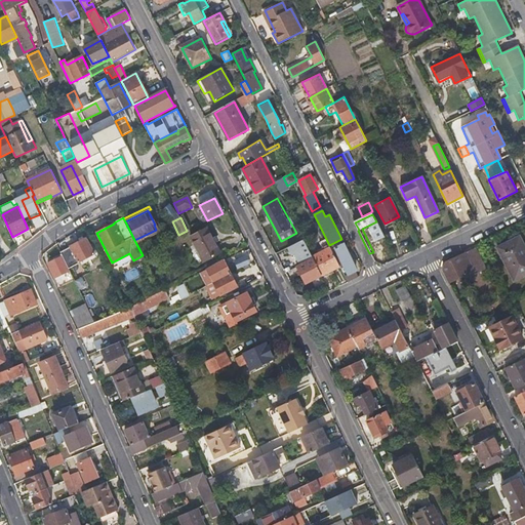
[(134,240),(135,242),(161,230),(158,223),(155,225),(154,225),(156,230),(134,240)]
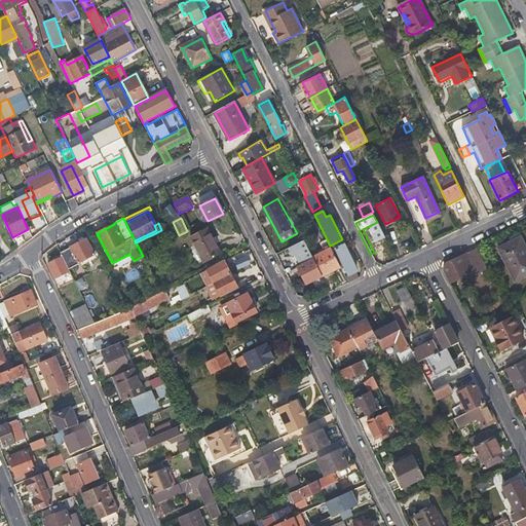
[(203,263),(221,255),(209,229),(191,238),(203,263)]
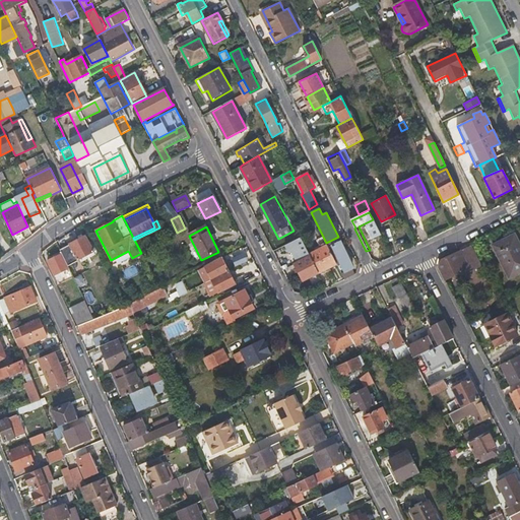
[(519,273),(519,247),(514,236),(493,246),(510,279),(519,273)]
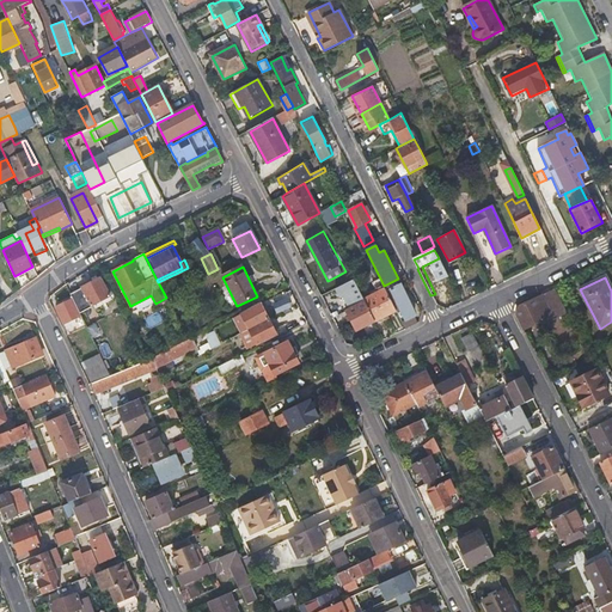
[(83,288),(71,294),(73,299),(79,312),(112,297),(106,286),(105,286),(101,279),(81,287),(83,288)]
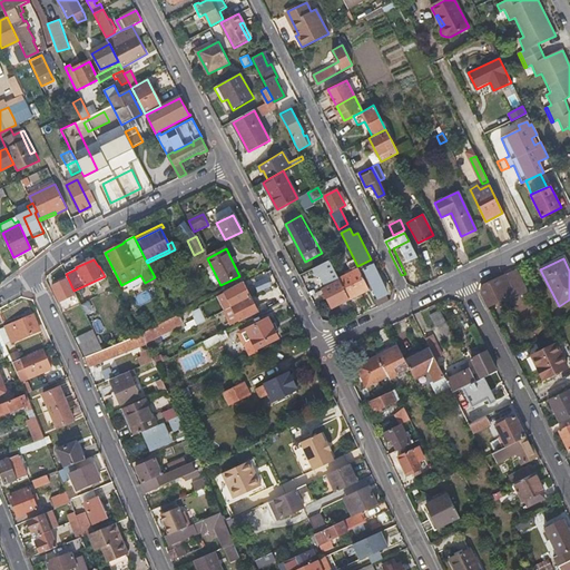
[(332,307),(349,298),(338,279),(328,259),(312,269),(315,277),(328,271),(335,283),(322,288),(332,307)]
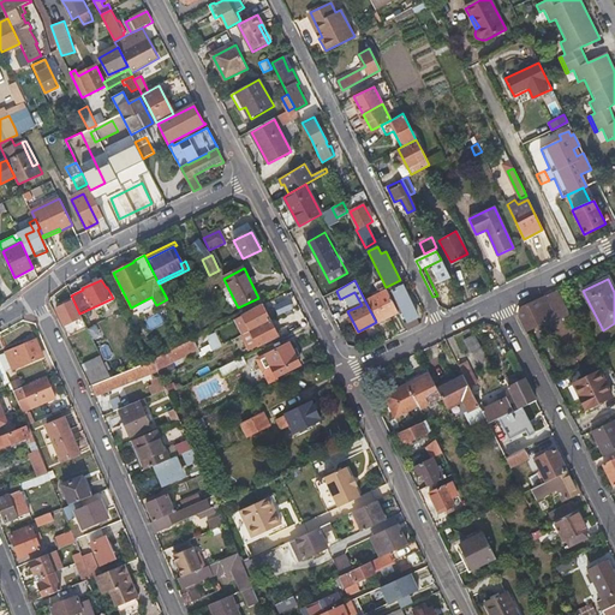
[(407,330),(423,324),(402,286),(401,287),(398,281),(386,287),(387,290),(398,311),(407,330)]
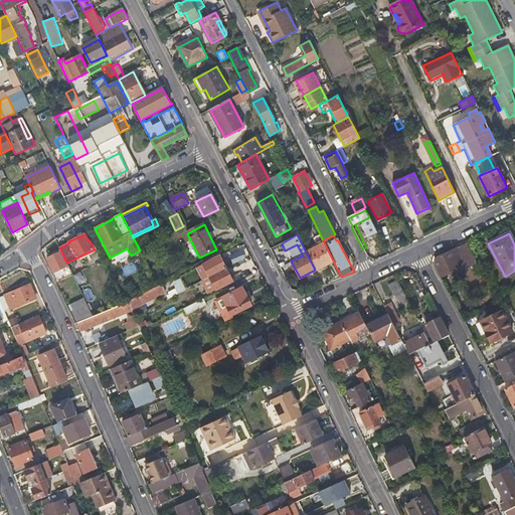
[(315,270),(333,261),(324,242),(306,252),(315,270)]
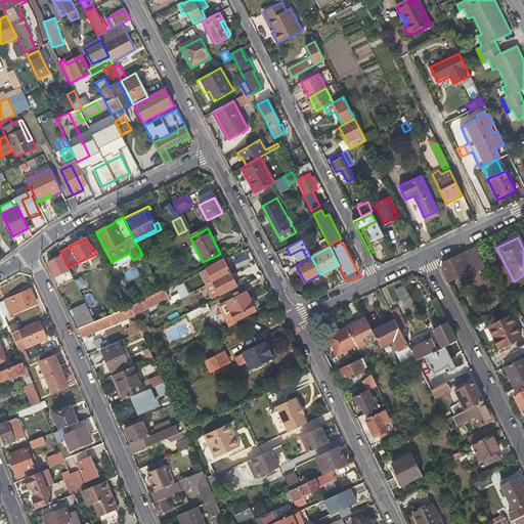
[(474,249),(445,262),(442,270),(449,284),(483,265),(474,249)]
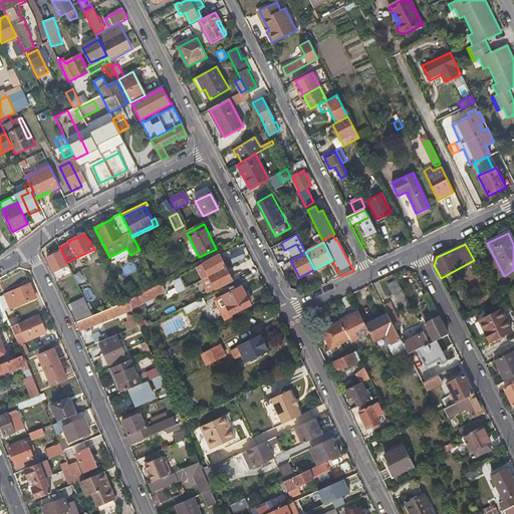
[(140,250),(142,255),(148,252),(144,245),(139,248),(140,250)]
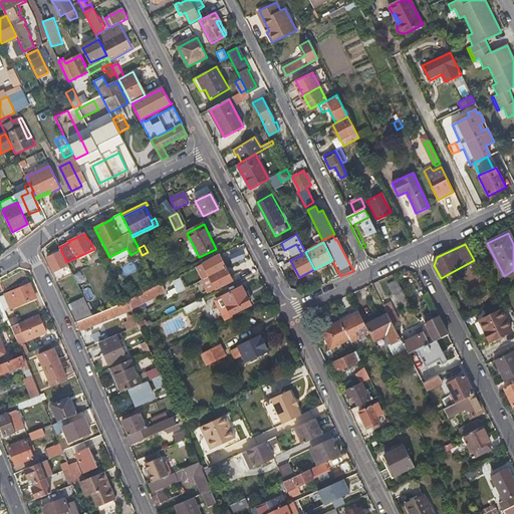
[(231,255),(234,264),(246,260),(242,250),(231,255)]
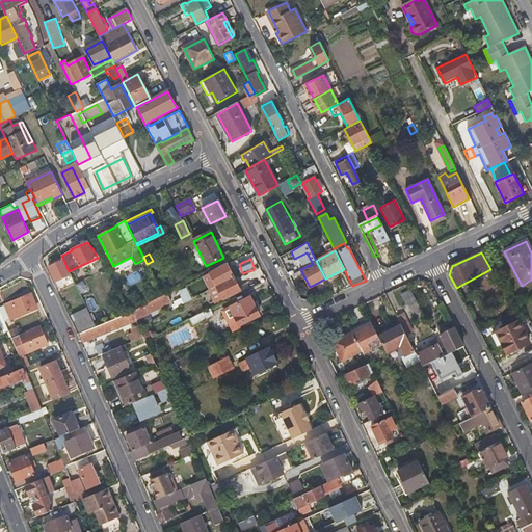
[(69,271),(63,260),(49,267),(55,281),(70,274),(69,271)]
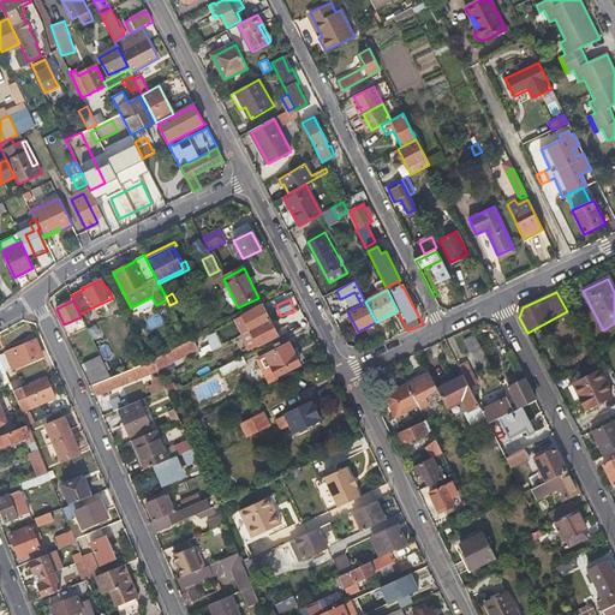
[(250,332),(269,322),(262,305),(242,315),(250,332)]
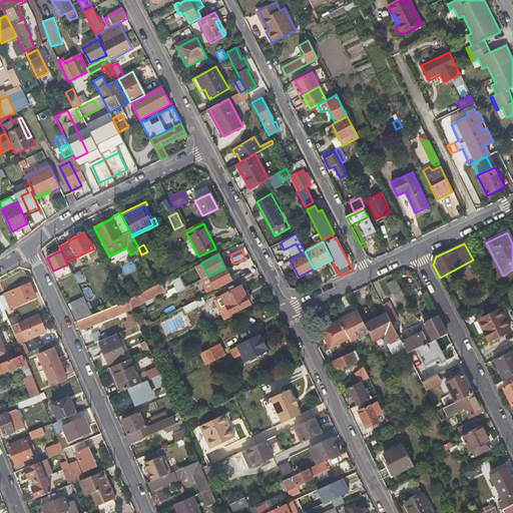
[(107,272),(102,262),(96,265),(101,275),(107,272)]
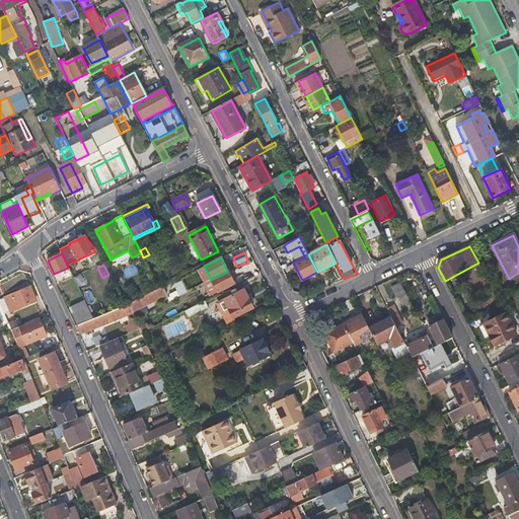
[(233,284),(227,272),(211,280),(217,292),(233,284)]
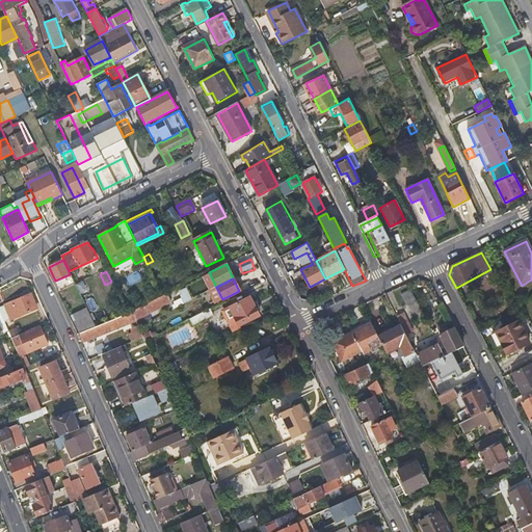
[(177,295),(174,289),(168,292),(171,298),(177,295)]
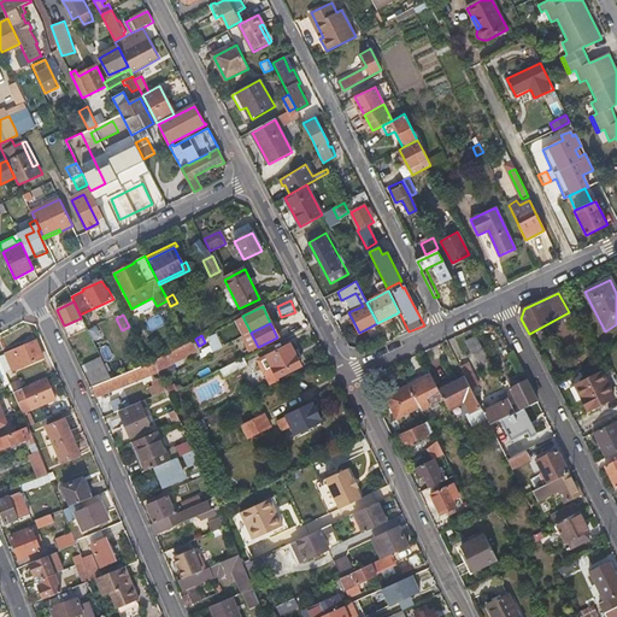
[(495,375),(476,338),(466,342),(474,354),(475,354),(487,378),(488,378),(495,375)]
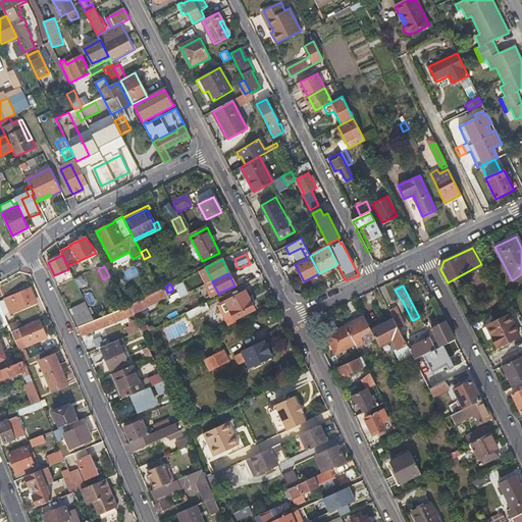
[(128,305),(132,313),(165,296),(161,288),(159,290),(128,305)]
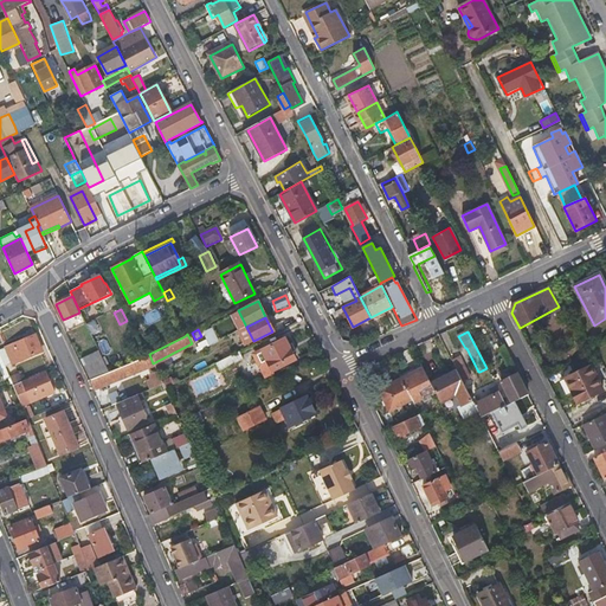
[(0,348),(0,355),(5,366),(42,350),(34,335),(0,348)]
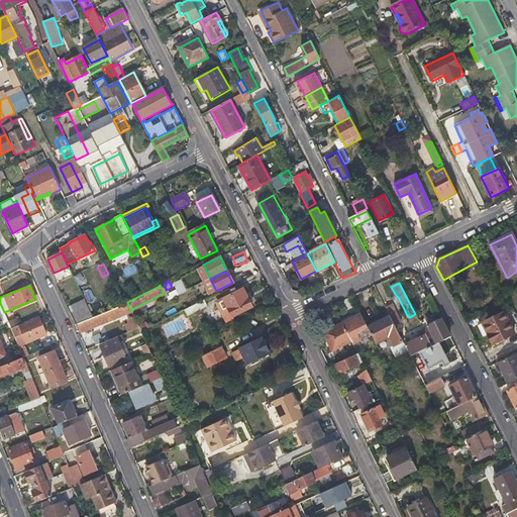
[(226,322),(233,319),(232,317),(251,307),(242,289),(216,302),(226,322)]
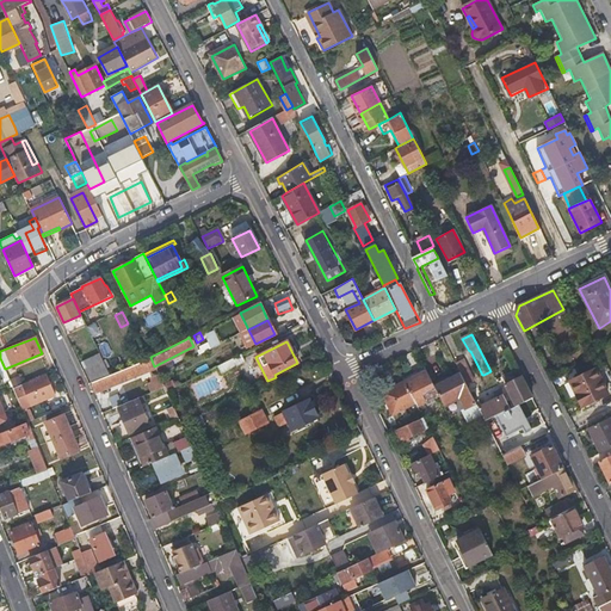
[(576,358),(573,352),(555,360),(559,368),(576,358)]
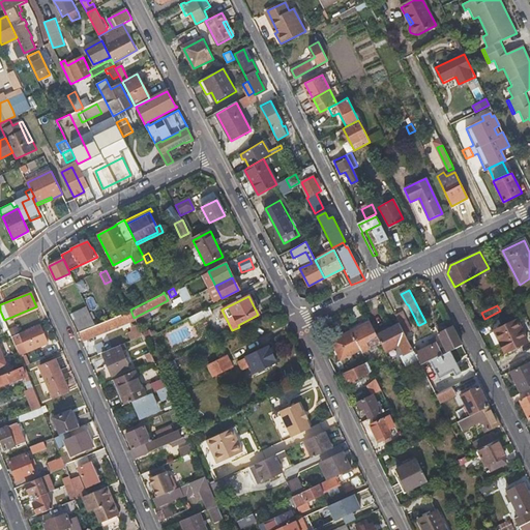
[(212,314),(209,307),(188,318),(192,325),(212,314)]
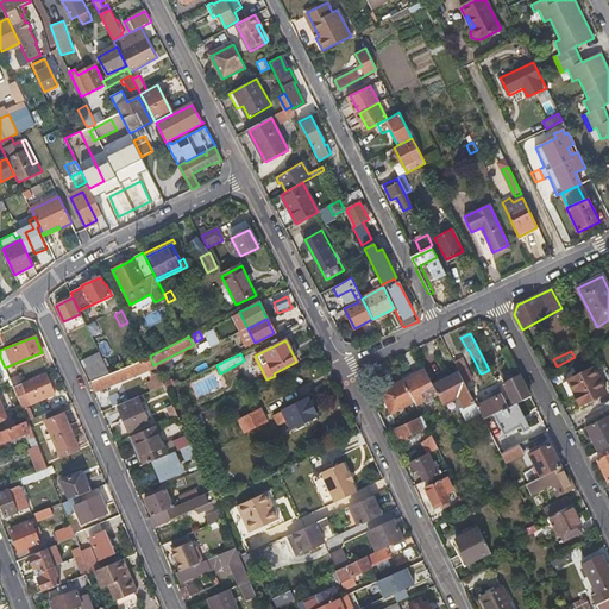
[(90,383),(93,382),(110,375),(100,356),(82,363),(90,383)]
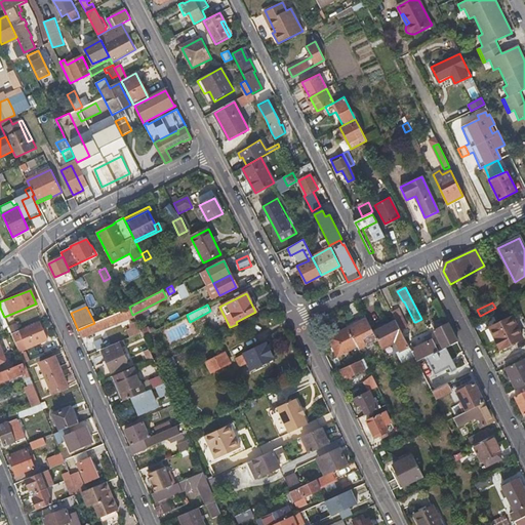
[(129,307),(126,309),(106,318),(94,323),(80,329),(83,336),(132,315),(129,307)]
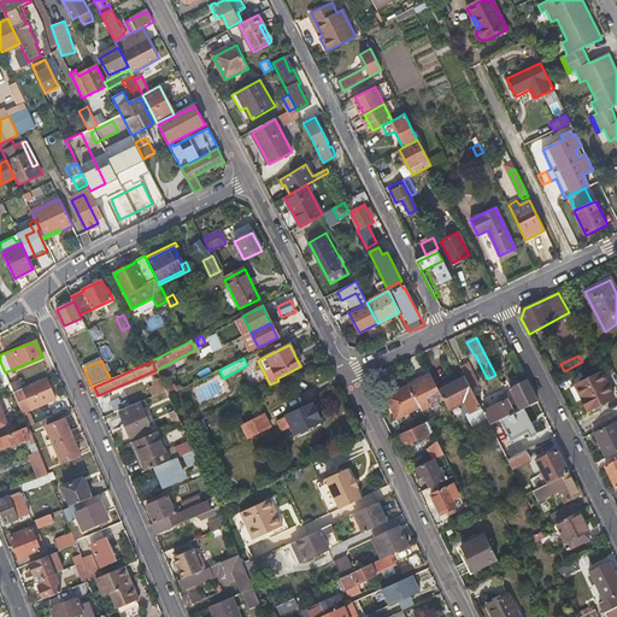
[(460,368),(466,377),(480,405),(487,401),(486,400),(487,399),(483,392),(486,391),(481,383),(480,385),(469,364),(460,368)]
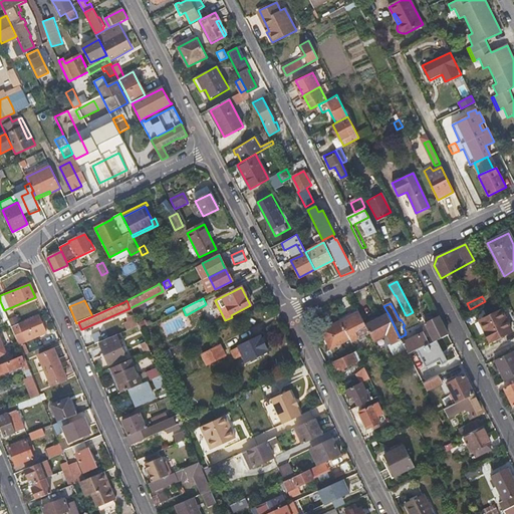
[(510,332),(499,311),(478,322),(489,343),(510,332)]
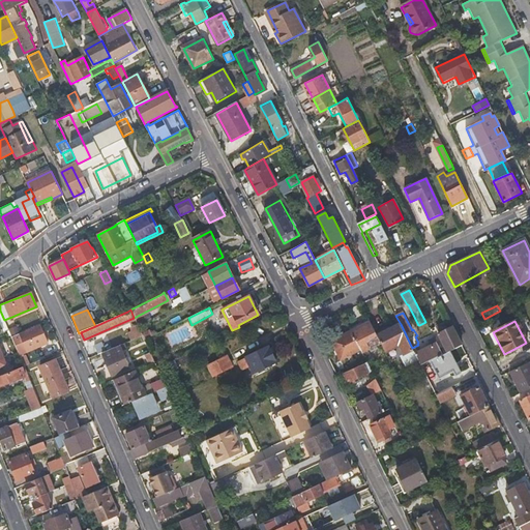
[(378,335),(371,322),(351,331),(360,349),(362,352),(381,343),(378,335)]
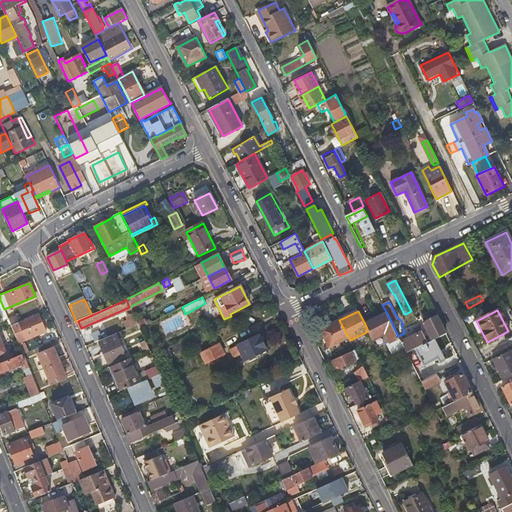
[(38,313),(10,324),(18,341),(46,330),(38,313)]
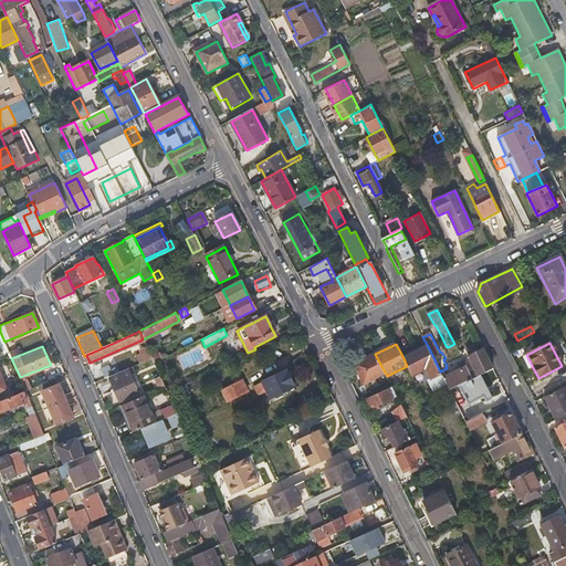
[(407,366),(412,376),(426,369),(436,389),(447,384),(442,376),(440,371),(428,346),(404,358),(407,366)]
